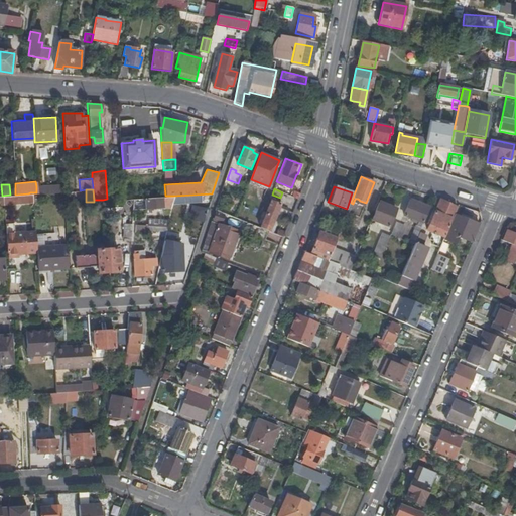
[(2,196),(2,204),(31,202),(30,192),(28,194),(15,195),(10,195),(2,196)]
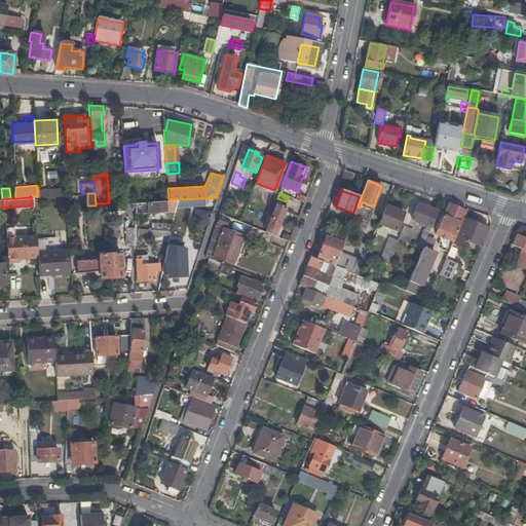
[(147,200),(147,212),(175,210),(177,199),(168,199),(147,200)]
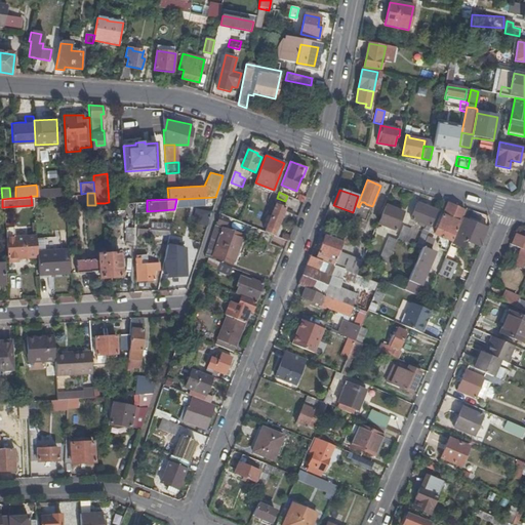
[(264,231),(274,235),(286,205),(277,201),(267,227),(265,226),(264,231)]
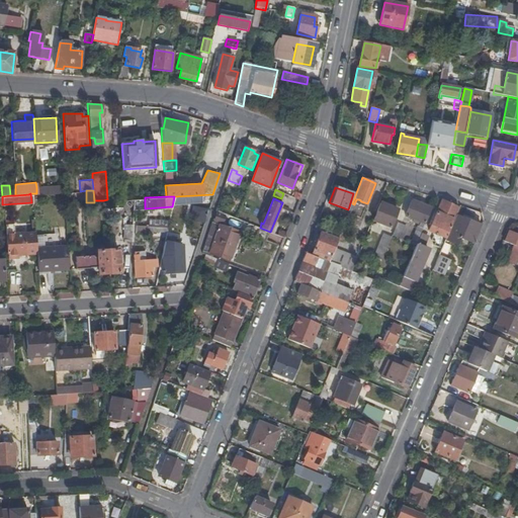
[(422,223),(421,225),(423,226),(431,208),(412,200),(406,216),(422,223)]
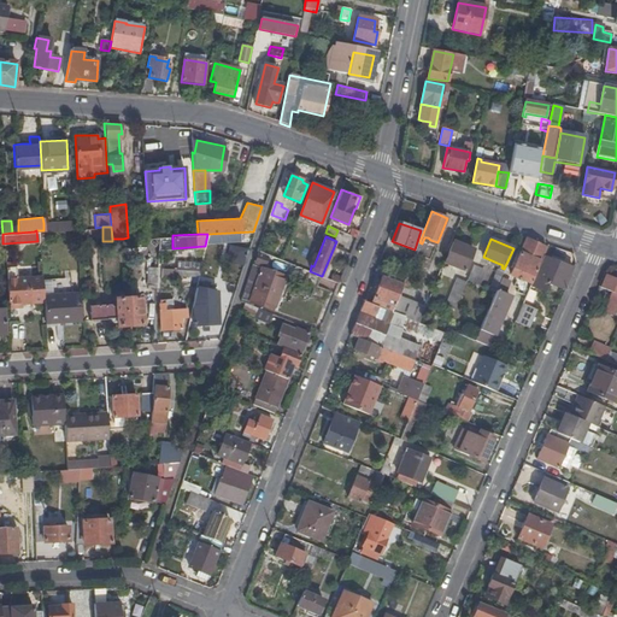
[(542,257),(547,248),(526,239),(510,274),(532,283),(542,257)]
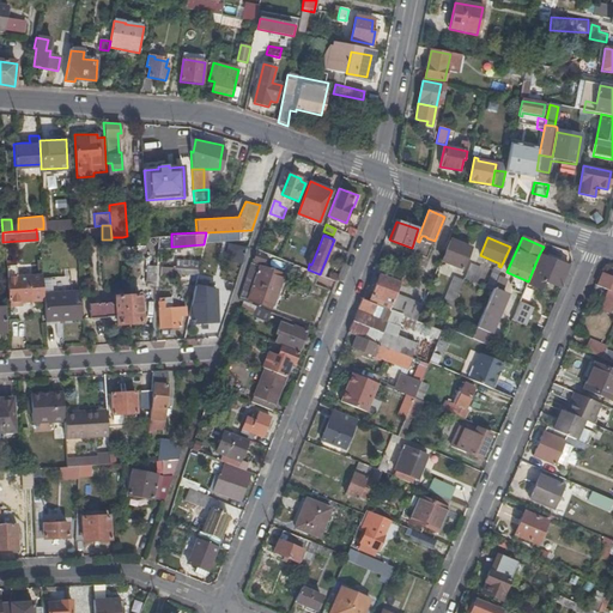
[(471,248),(450,241),(442,259),(450,262),(450,263),(462,268),(471,248)]
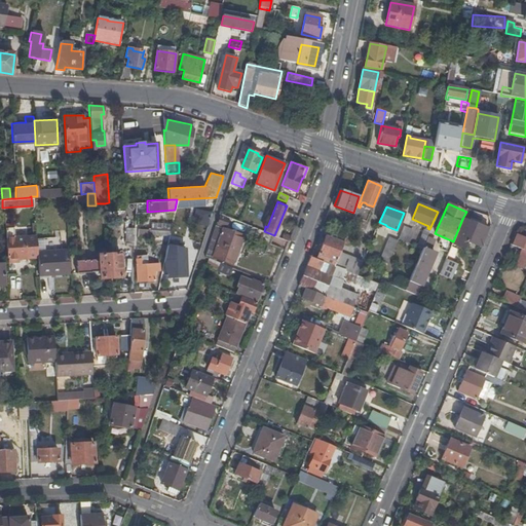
[(11,217),(3,218),(6,260),(14,260),(13,256),(17,256),(25,255),(24,230),(12,231),(11,217)]
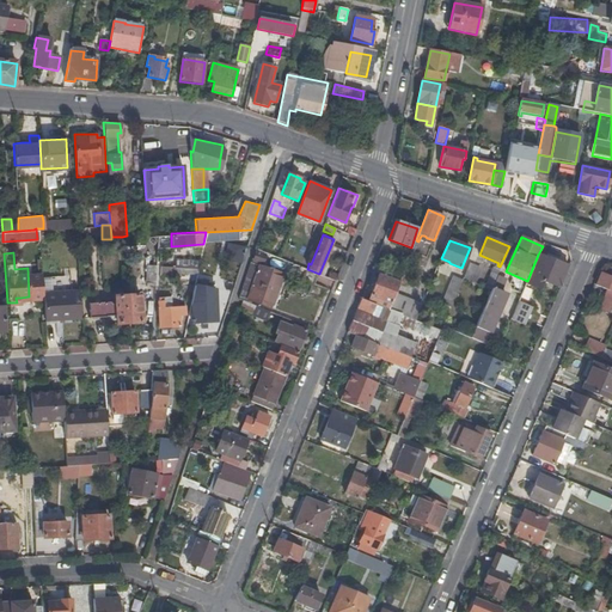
[(569,265),(538,255),(527,281),(542,287),(544,281),(560,287),(569,265)]
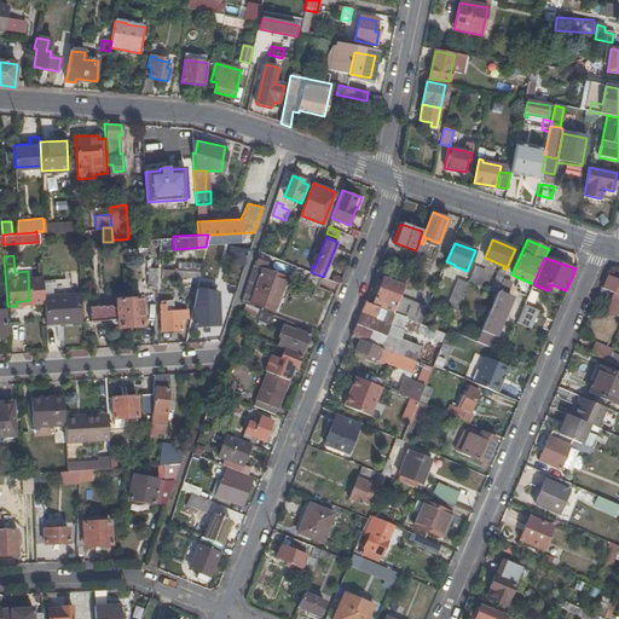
[(157,266),(148,266),(146,284),(156,285),(157,266)]
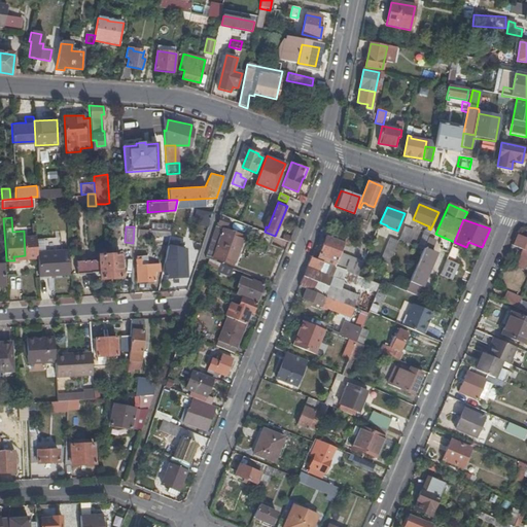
[(138,226),(137,236),(149,238),(150,234),(169,236),(170,232),(138,226)]
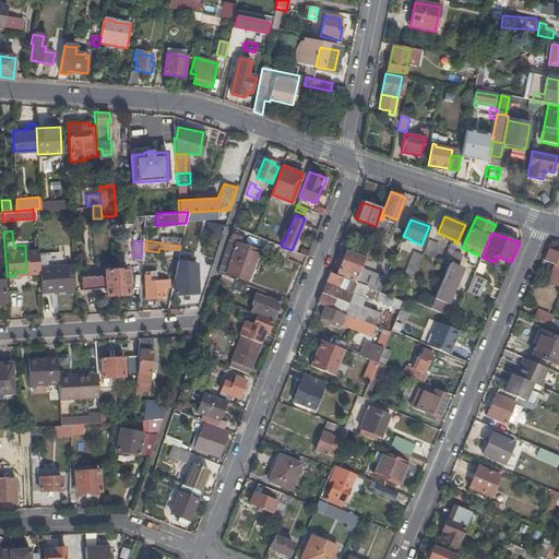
[(250,248),(229,240),(219,270),(237,277),(242,264),(245,265),(250,248)]
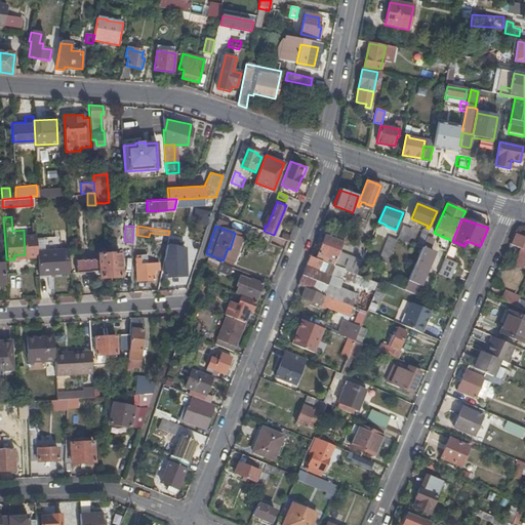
[(412,230),(404,226),(399,238),(407,242),(412,230)]
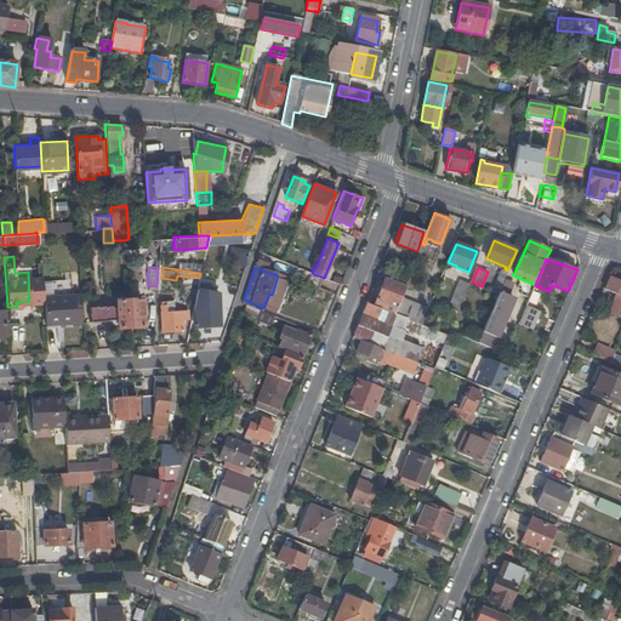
[(507,271),(505,269),(502,268),(496,283),(502,285),(507,271)]
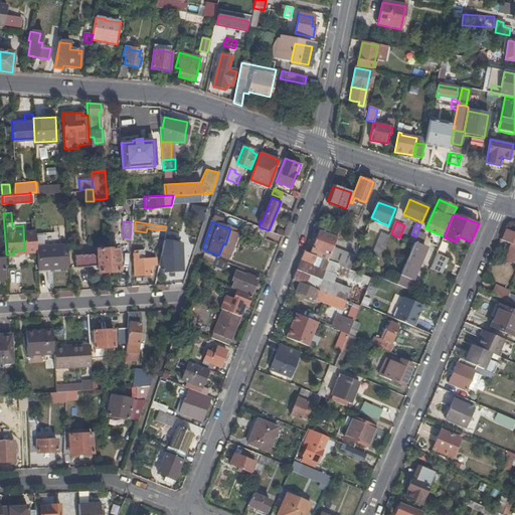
[(514,255),(514,233),(506,230),(502,239),(512,243),(508,252),(514,255)]
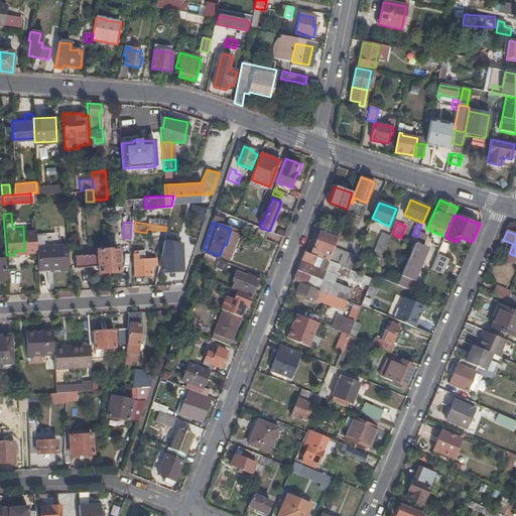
[(312,249),(330,256),(333,248),(337,238),(319,232),(312,249)]
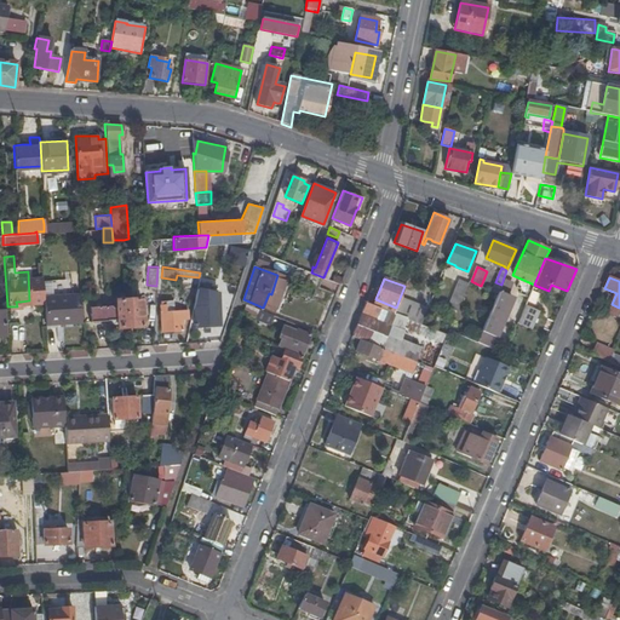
[(477,342),(494,349),(497,343),(484,337),(486,332),(492,334),(507,297),(506,296),(511,283),(504,280),(477,342)]
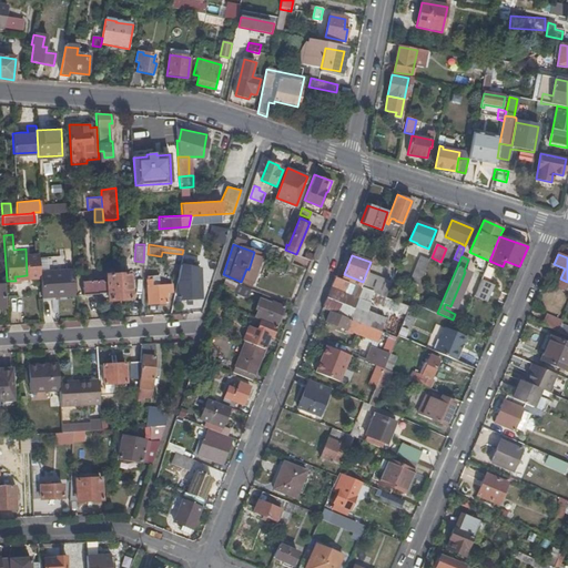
[(415,275),(422,277),(428,263),(429,260),(423,257),(415,275)]
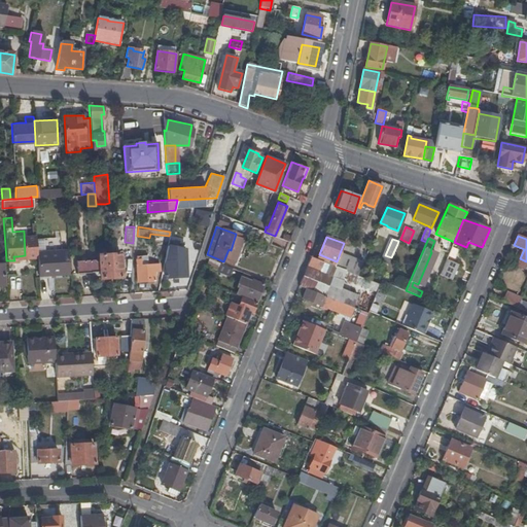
[(201,246),(192,244),(188,257),(196,259),(201,246)]
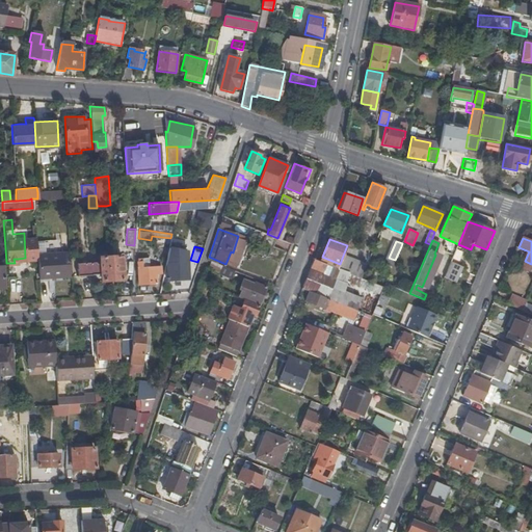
[(120,254),(110,255),(111,278),(122,277),(120,254)]
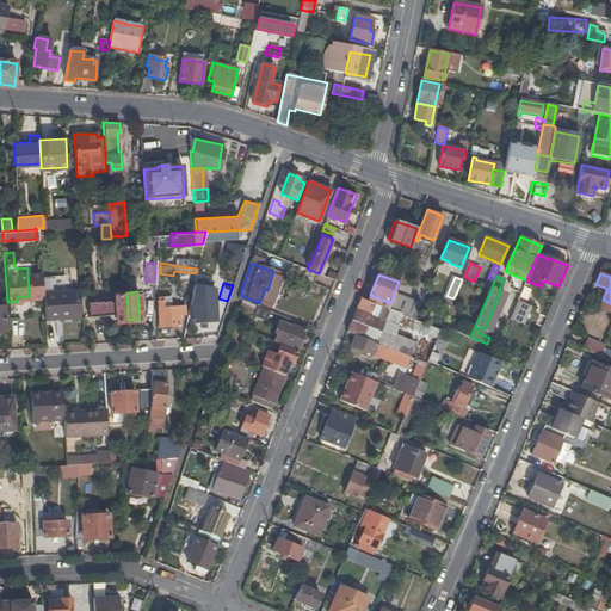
[(42,295),(43,323),(79,320),(78,292),(42,295)]
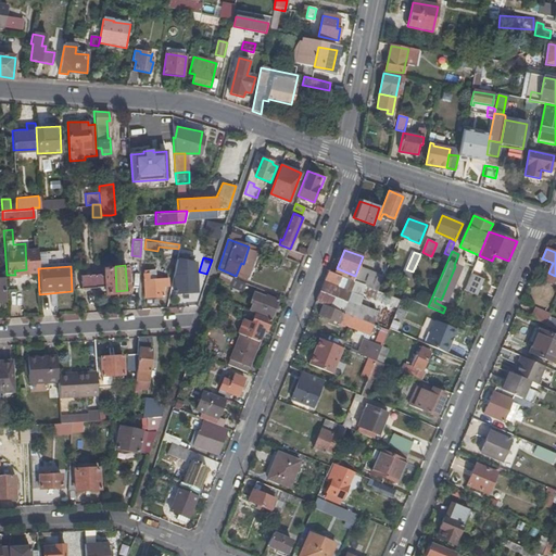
[(116,291),(115,266),(102,267),(102,270),(103,285),(103,292),(116,291)]
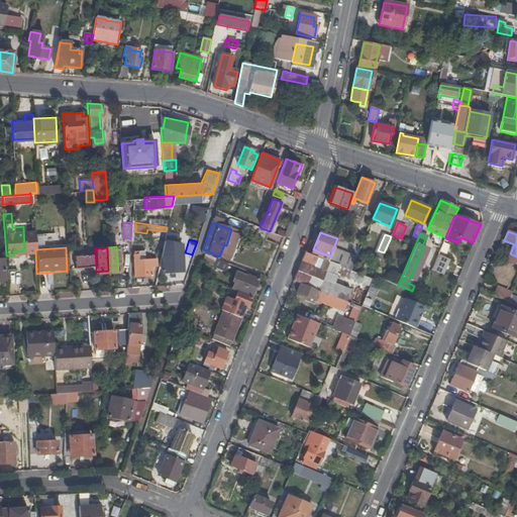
[(328,262),(351,271),(356,257),(333,248),(330,256),(328,262)]
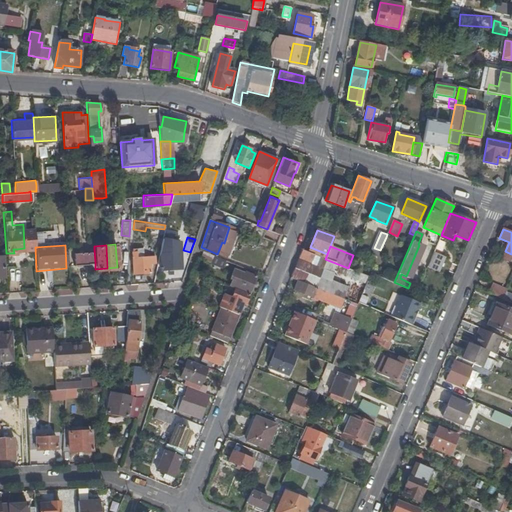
[(95,262),(94,249),(72,251),(73,264),(95,262)]
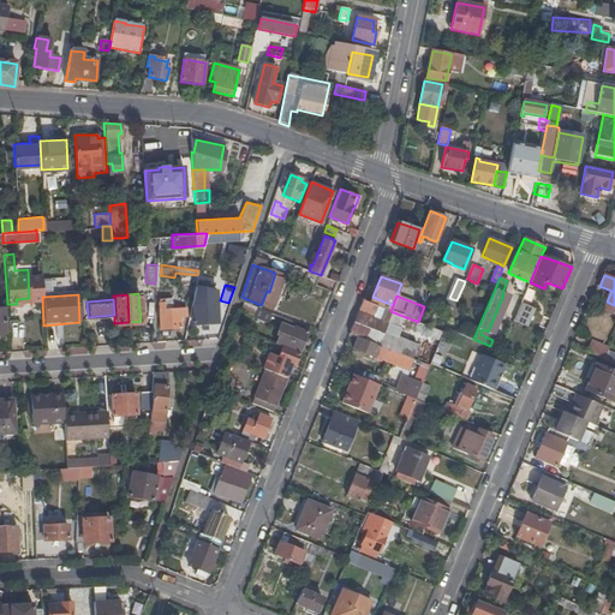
[(362,300),(357,312),(372,318),(377,306),(362,300)]
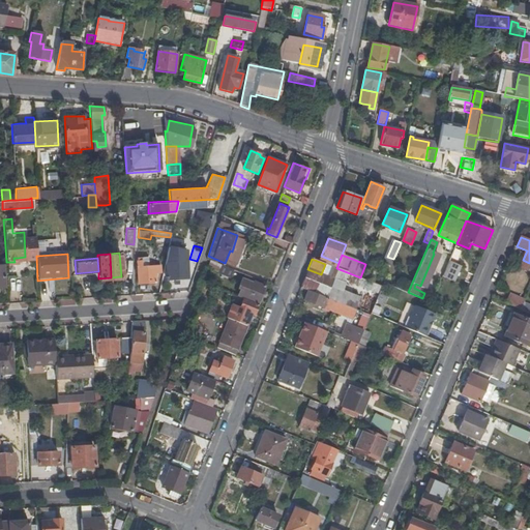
[(183,260),(166,261),(167,276),(184,274),(183,260)]
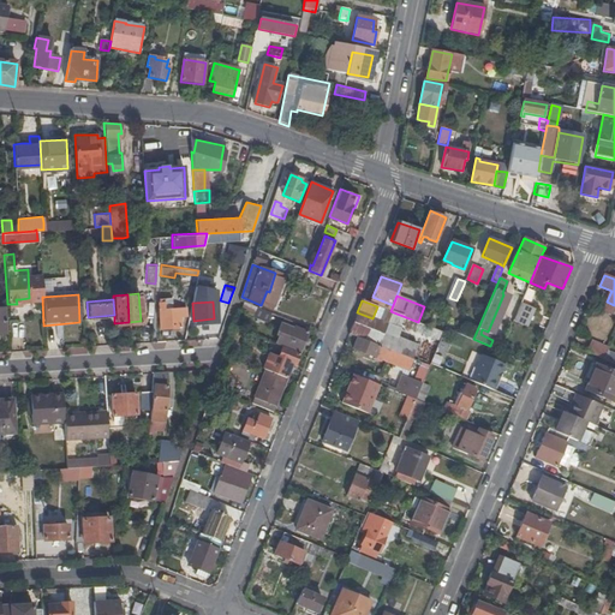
[(513,321),(527,327),(535,310),(520,303),(513,321)]
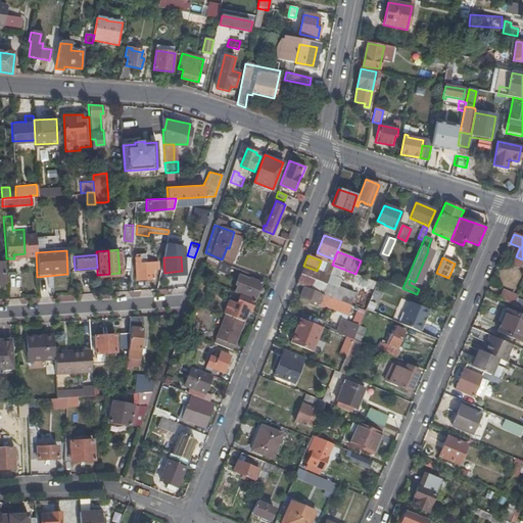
[(138,258),(134,258),(135,281),(152,280),(152,271),(151,264),(139,264),(138,258)]
